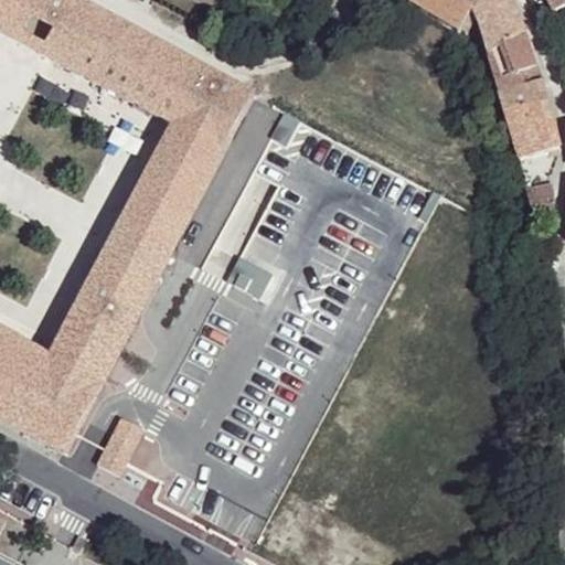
[(215,77),(73,0),(0,0),(0,419),(66,456),(244,117),(254,98),(215,77)]
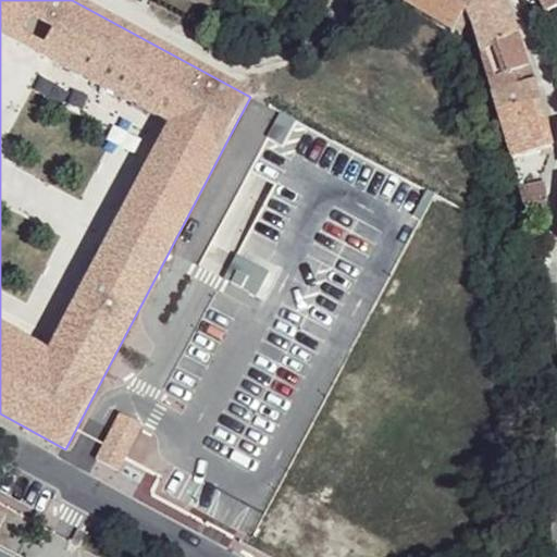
[(403,0),(401,4),(453,35),(456,31),(459,34),(469,19),(466,12),(471,0),(403,0)]
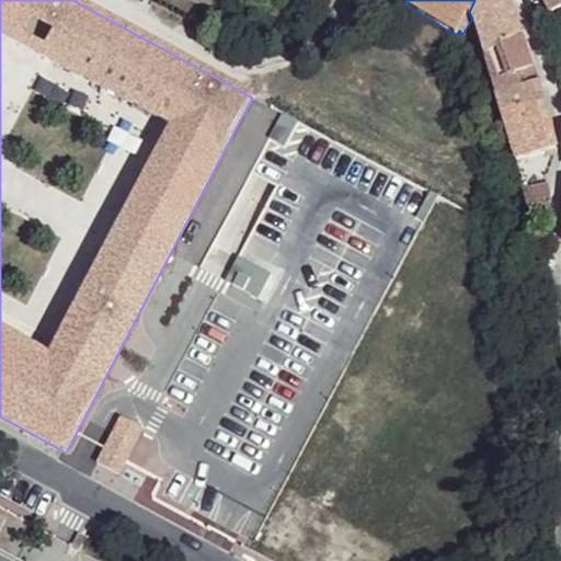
[(506,0),(474,0),(469,12),(472,19),(477,29),(481,43),(484,54),(519,32),(510,4),(506,0)]
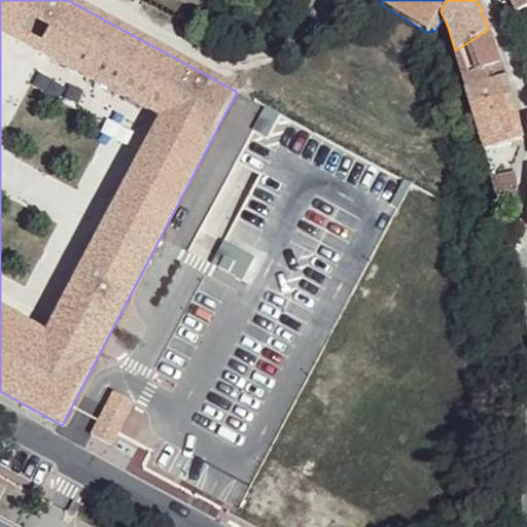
[(526,0),(511,0),(517,10),(526,5),(526,0)]
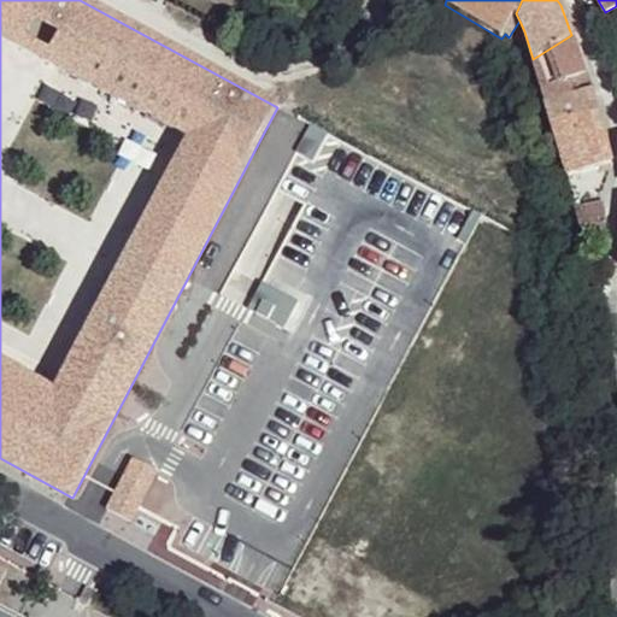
[(571,35),(533,59),(545,101),(592,89),(582,64),(571,35)]
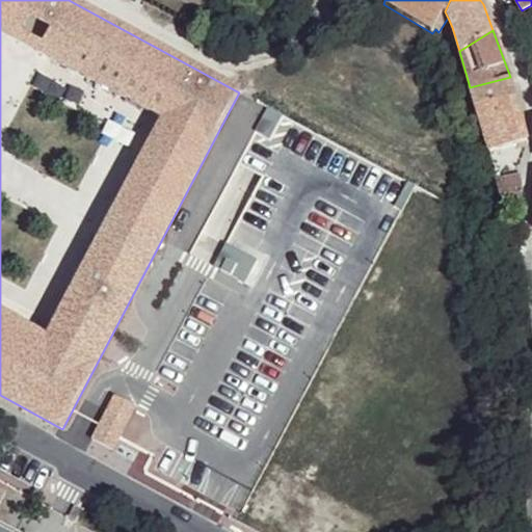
[(510,77),(470,87),(476,108),(516,100),(510,77)]
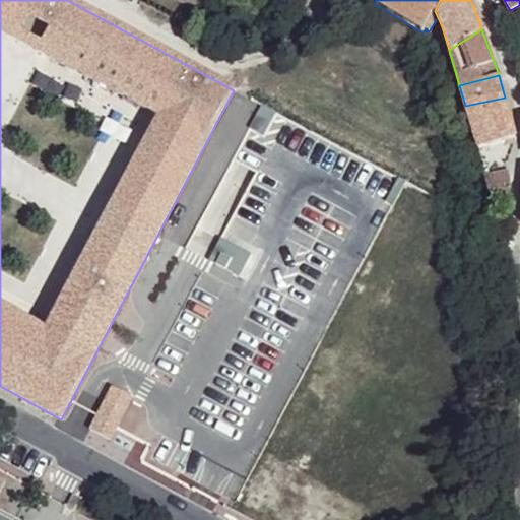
[(250,100),(234,90),(224,108),(242,117),(250,100)]
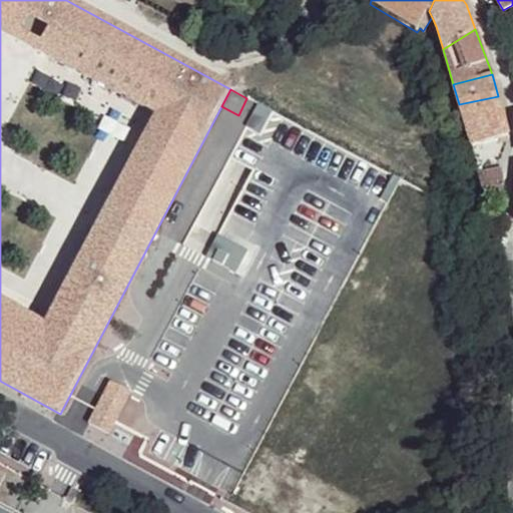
[(508,135),(498,96),(459,104),(471,145),(508,135)]
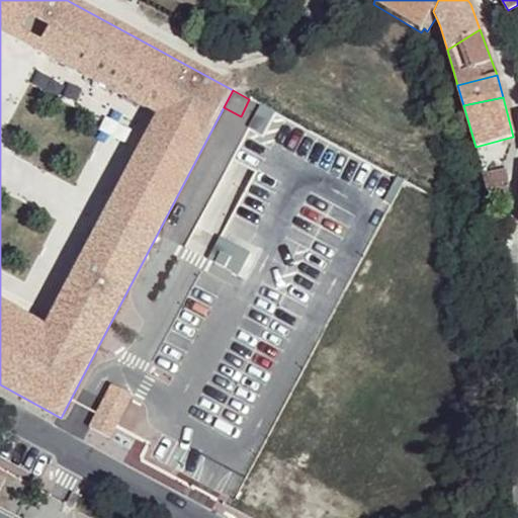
[(508,186),(506,169),(483,173),(489,191),(508,186)]
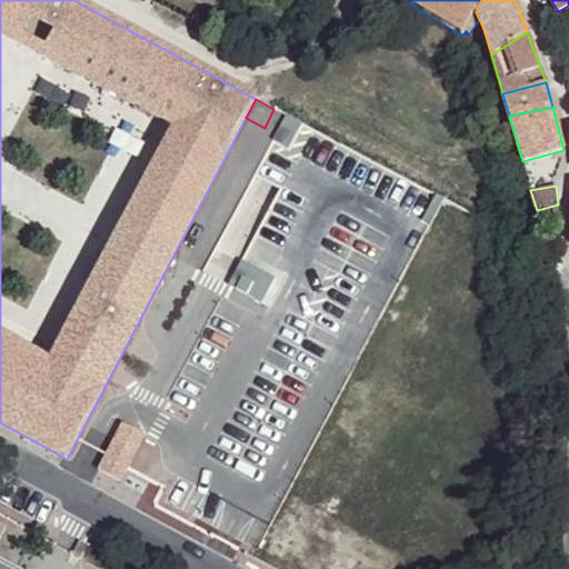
[(560,212),(558,205),(537,210),(540,223),(559,222),(560,212)]
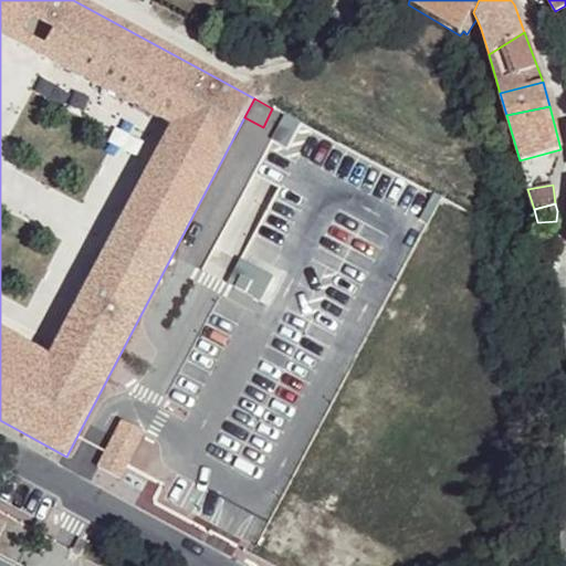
[(269,272),(240,262),(221,304),(245,314),(269,272)]
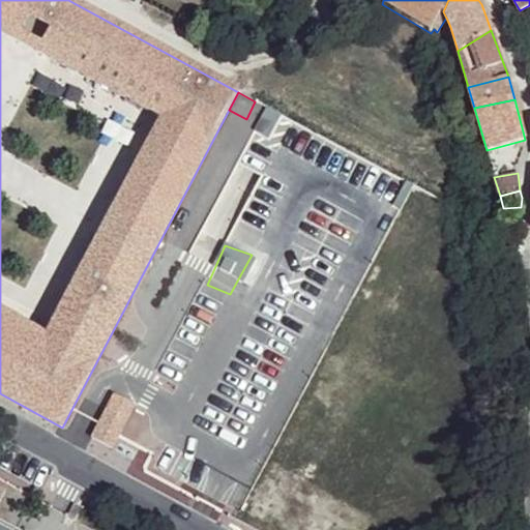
[(112,396),(92,439),(115,450),(140,409),(112,396)]
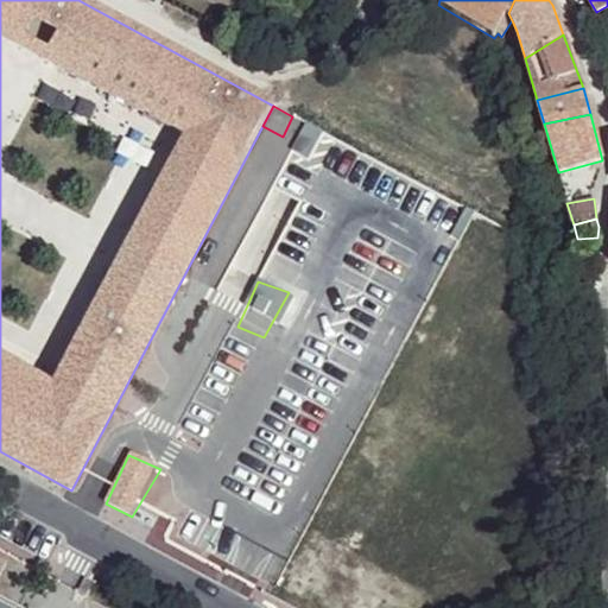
[(18,543),(0,533),(0,548),(11,555),(18,543)]
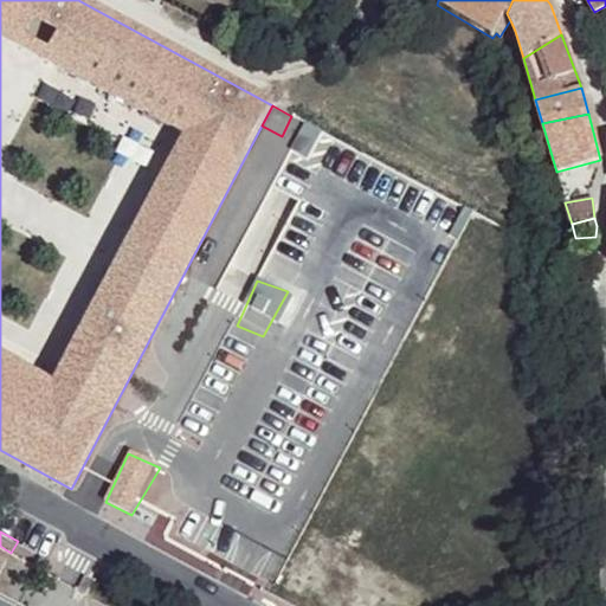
[(95,581),(86,577),(78,591),(86,594),(95,581)]
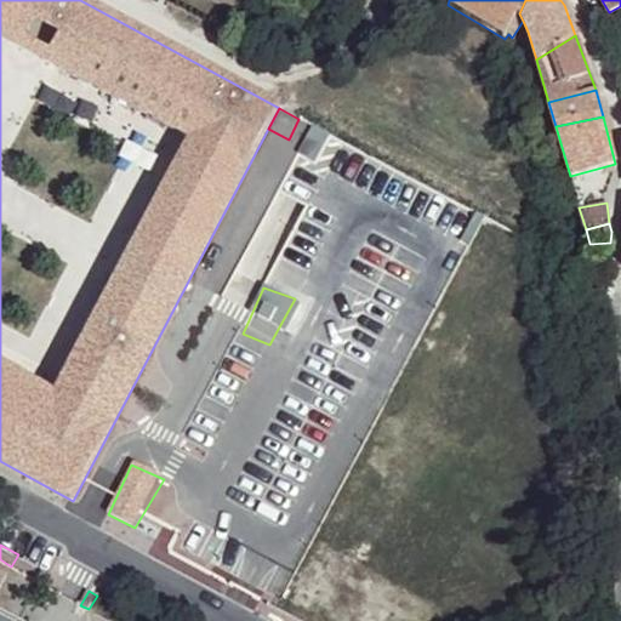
[(0,620),(18,620),(0,610),(0,620)]
